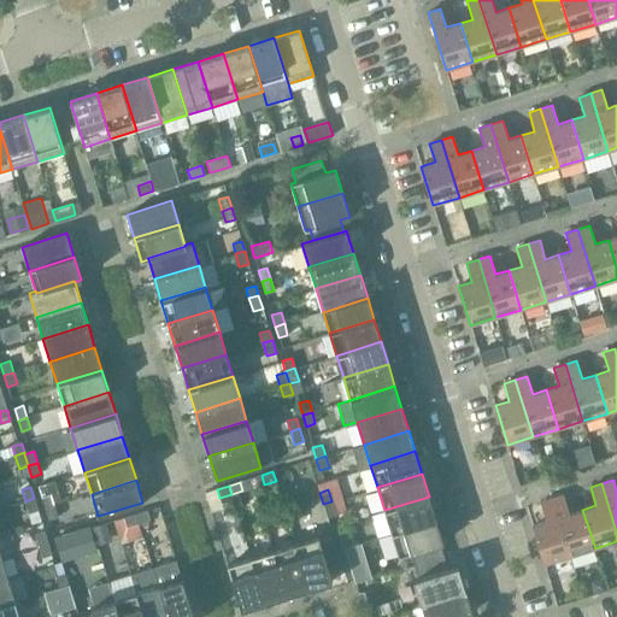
[(41,497),(45,507),(54,505),(51,494),(41,497)]
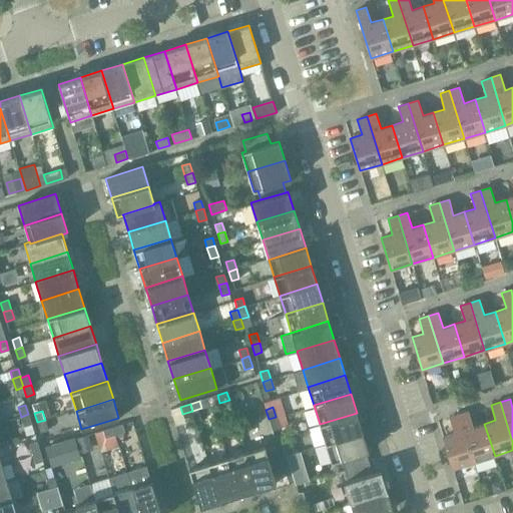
[(469,412),(459,415),(474,463),(495,456),(484,424),(474,427),(469,412)]
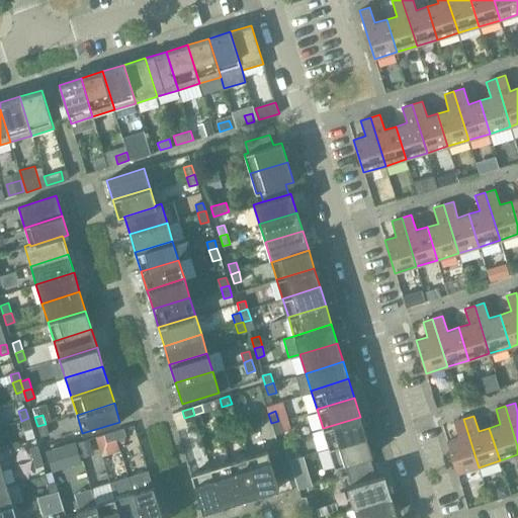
[(323,428),(328,446),(365,434),(360,417),(323,428)]
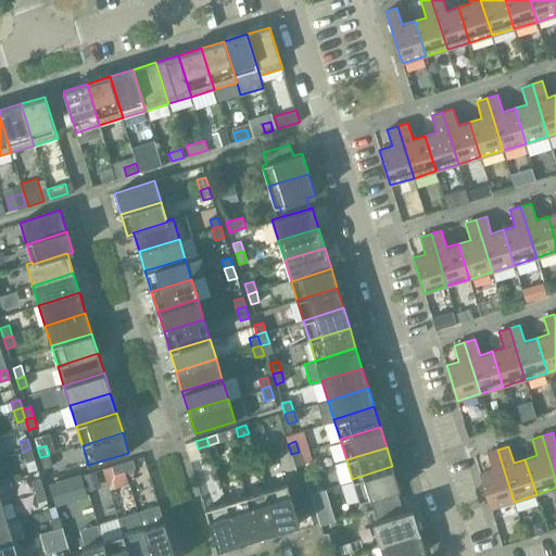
[(30,449),(23,452),(26,462),(34,459),(30,449)]
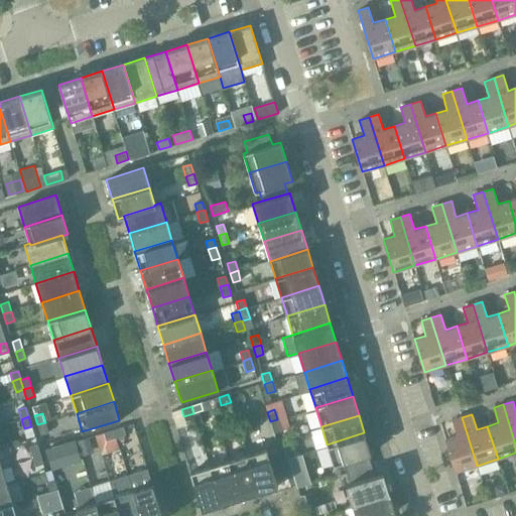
[(477,466),(462,417),(452,420),(457,435),(444,439),(456,472),(477,466)]
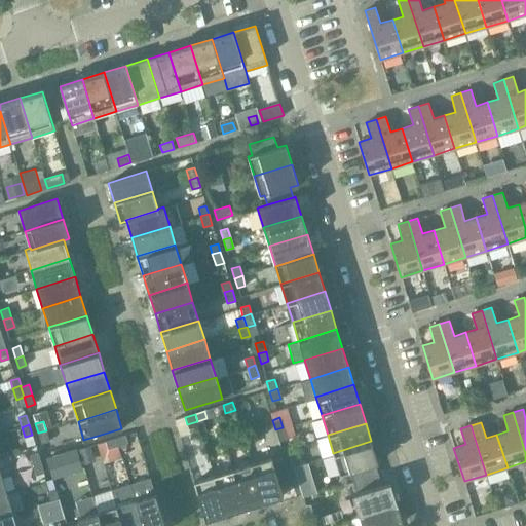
[(283,427),(275,429),(278,440),(286,437),(283,427)]
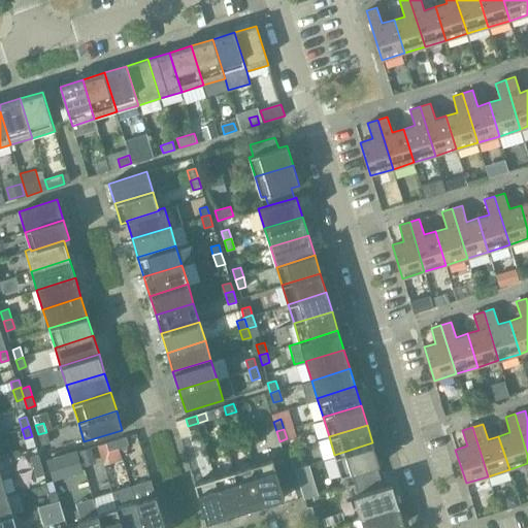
[(46,432),(38,434),(41,444),(50,442),(46,432)]
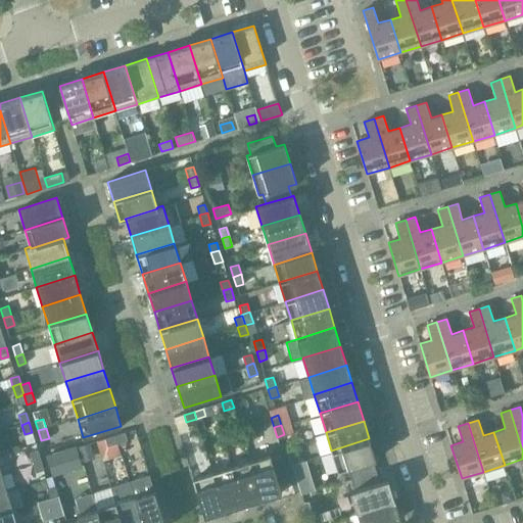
[(125,432),(115,435),(117,443),(127,440),(125,432)]
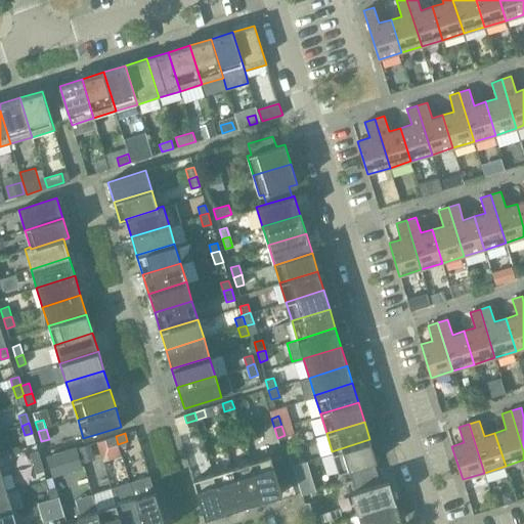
[(118,444),(116,436),(105,439),(107,447),(118,444)]
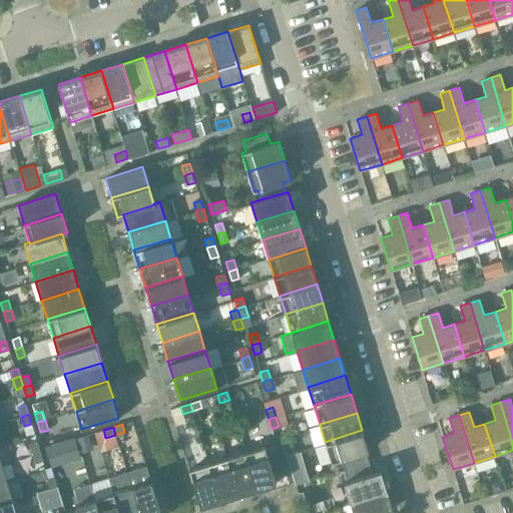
[(342,459),(344,468),(369,461),(366,452),(369,451),(362,430),(325,442),(332,463),(342,459)]
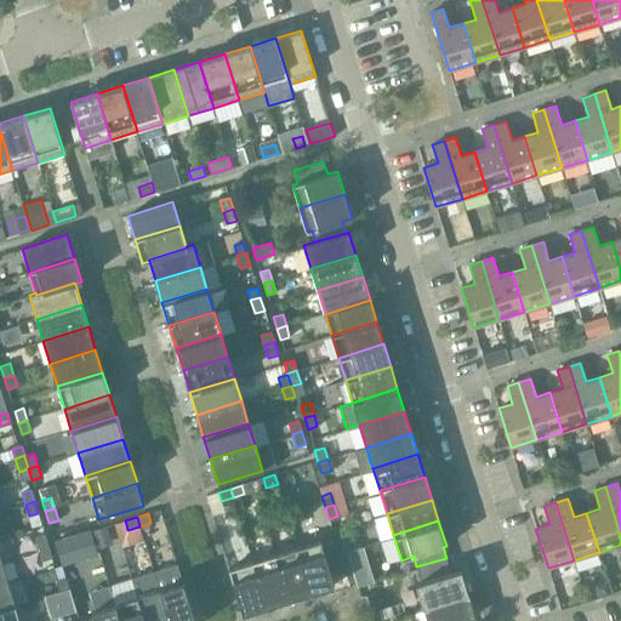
[(92,531),(95,540),(107,536),(103,528),(92,531)]
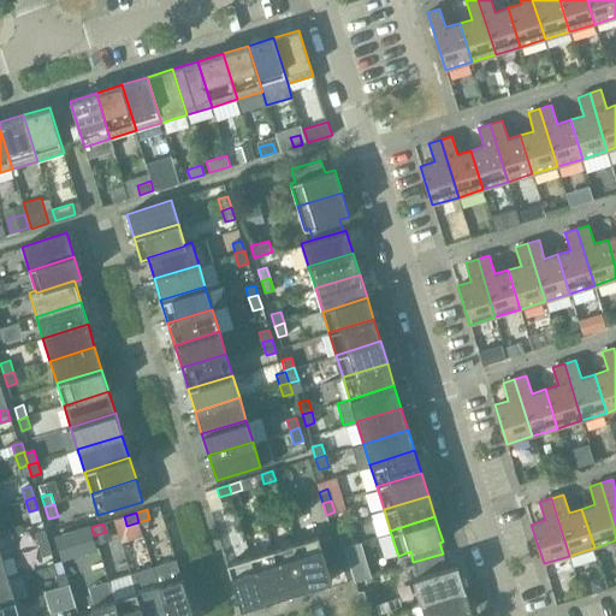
[(89,527),(54,538),(59,554),(94,543),(89,527)]
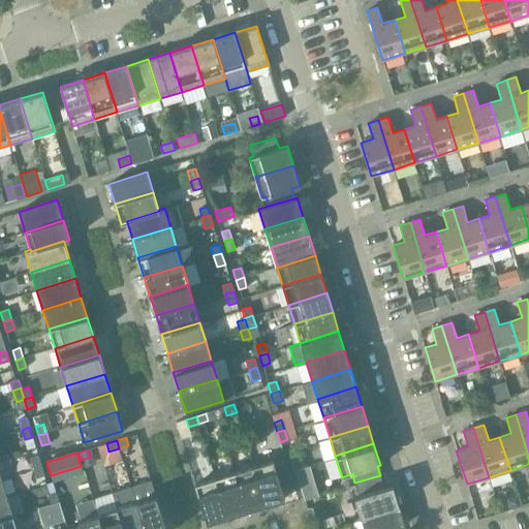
[(30,458),(33,468),(41,465),(38,455),(30,458)]
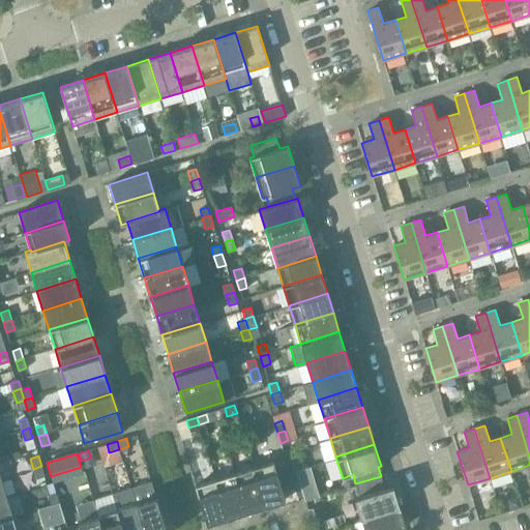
[(292,460),(295,469),(302,467),(299,457),(292,460)]
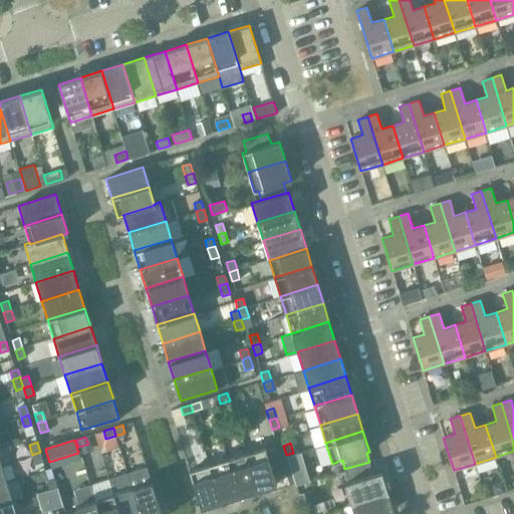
[(265,447),(246,453),(257,490),(277,484),(274,476),(284,473),(277,448),(266,452),(265,447)]
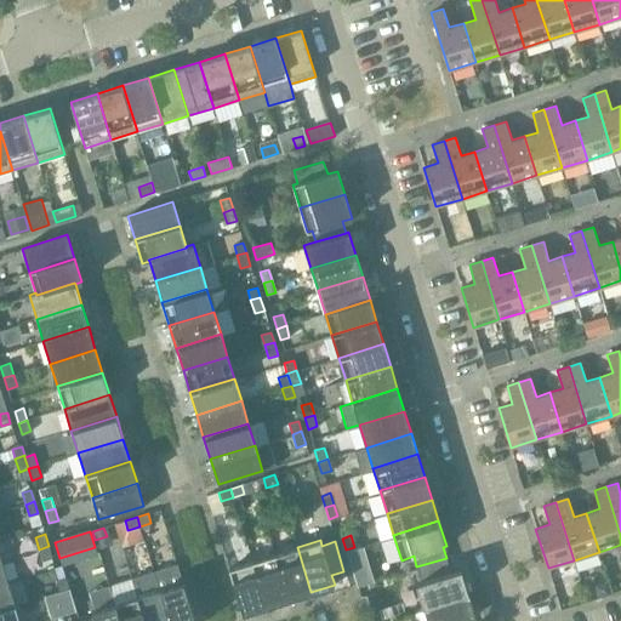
[(365,543),(348,550),(360,582),(377,576),(365,543)]
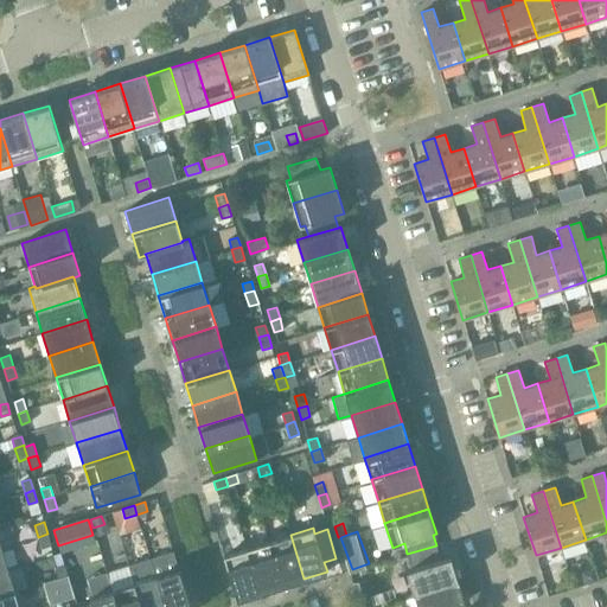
[(48,534),(38,537),(42,548),(51,545),(48,534)]
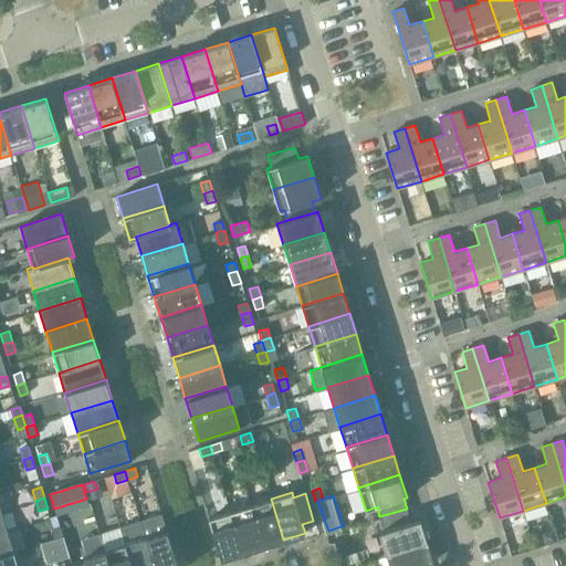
[(271,499),(250,505),(263,546),(283,540),(271,499)]
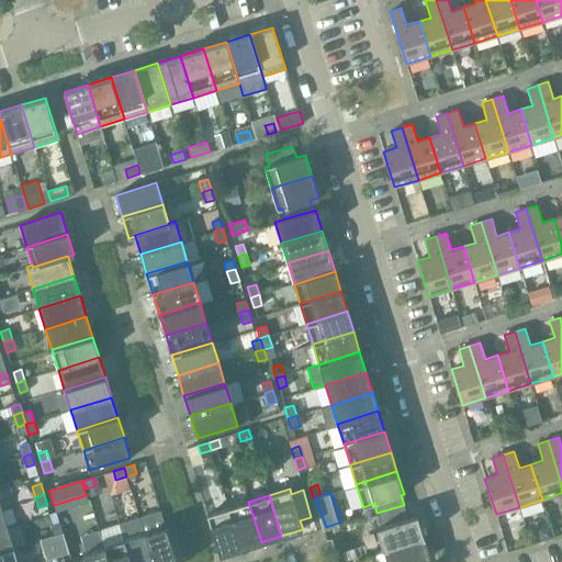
[(248,502),(228,508),(242,549),(261,542),(248,502)]
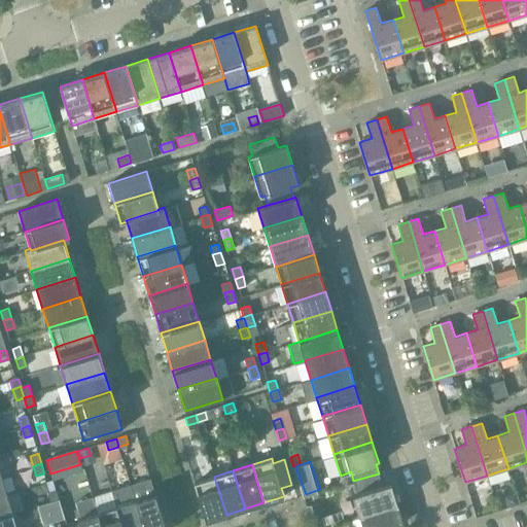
[(353,495),(358,514),(396,501),(391,483),(382,486),(379,473),(353,481),(357,493),(353,495)]
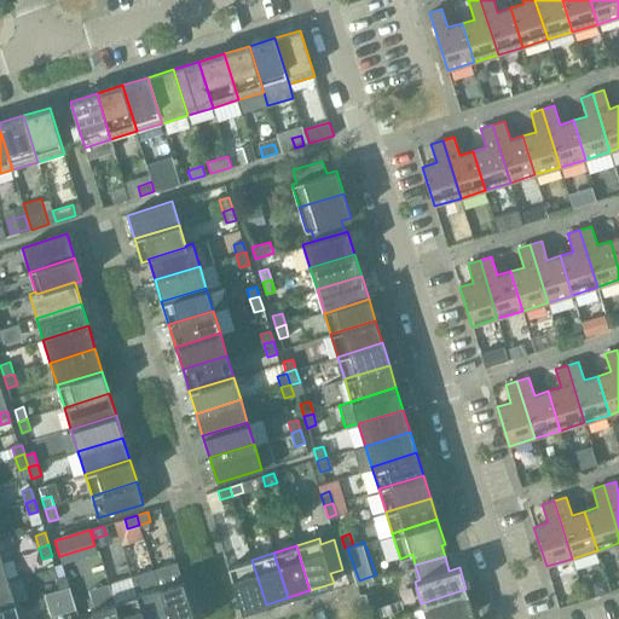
[(266,605),(252,560),(229,567),(242,612),(266,605)]
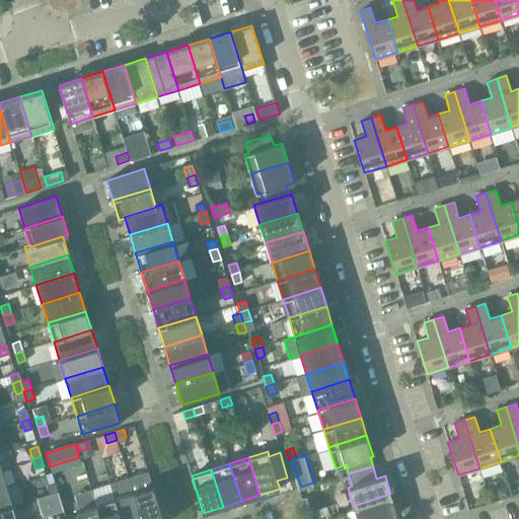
[(47,485),(50,495),(58,492),(55,482),(47,485)]
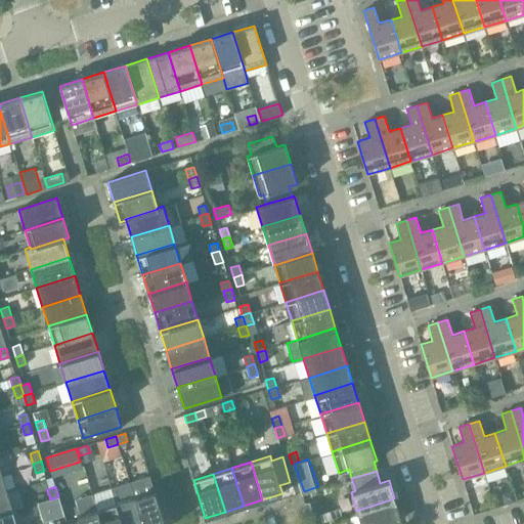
[(0,493),(0,514),(12,511),(7,491),(0,493)]
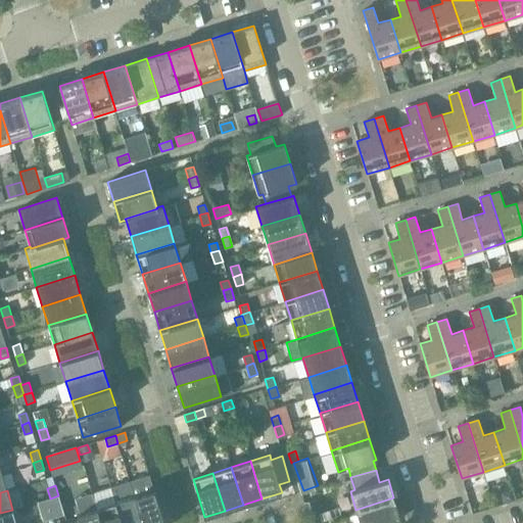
[(163,522),(154,490),(134,496),(142,522),(163,522)]
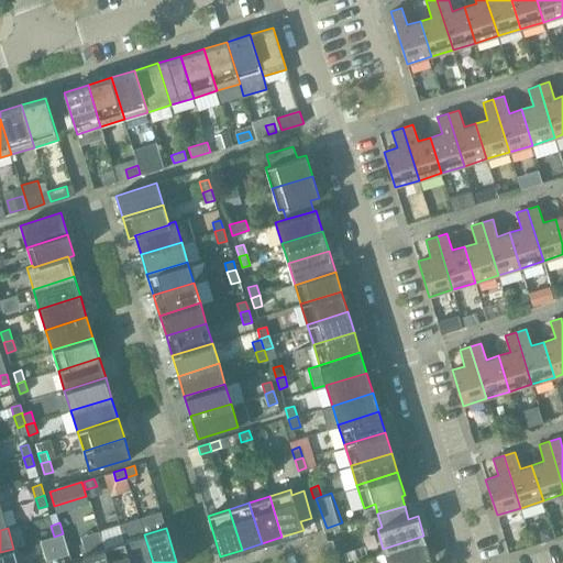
[(63,533),(54,537),(57,547),(66,543),(63,533)]
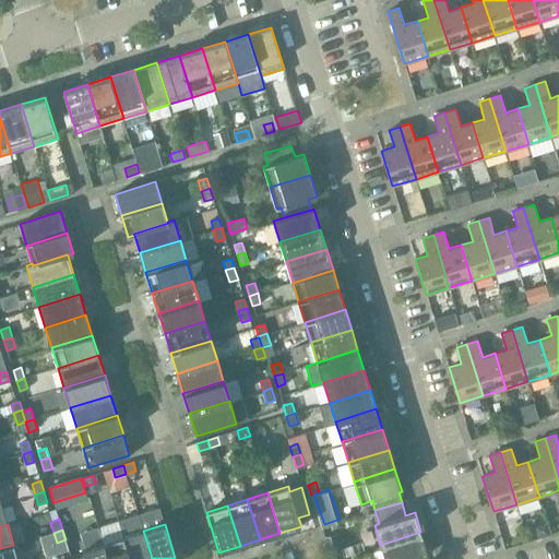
[(152,558),(143,531),(123,537),(130,558),(152,558)]
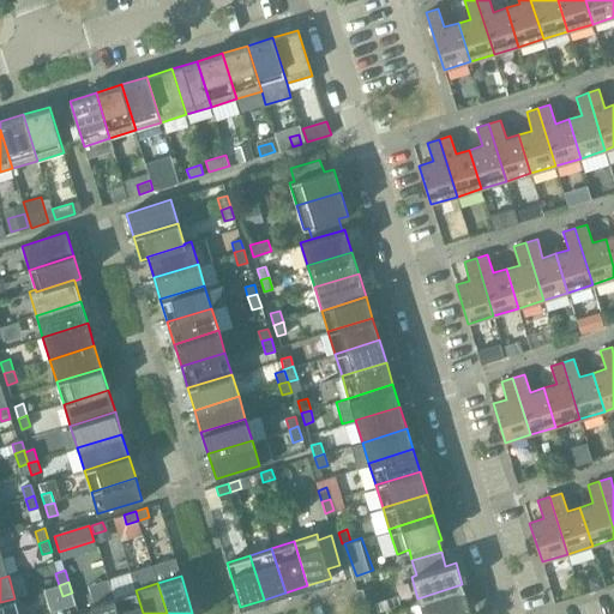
[(462,584),(417,599),(422,613),(459,613),(461,613),(470,609),(462,584)]
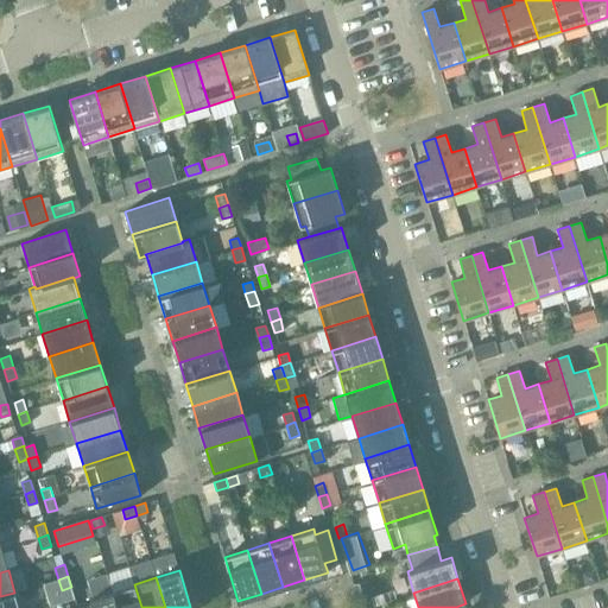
[(141,607),(134,584),(113,591),(116,607),(141,607)]
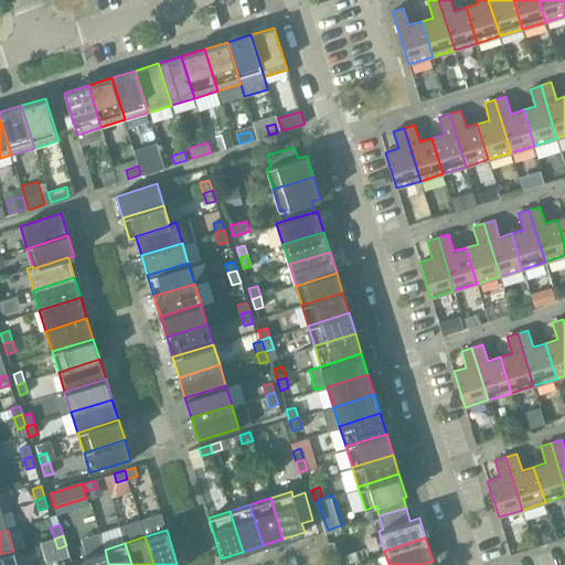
[(108,564),(105,550),(83,556),(85,561),(73,564),(108,564)]
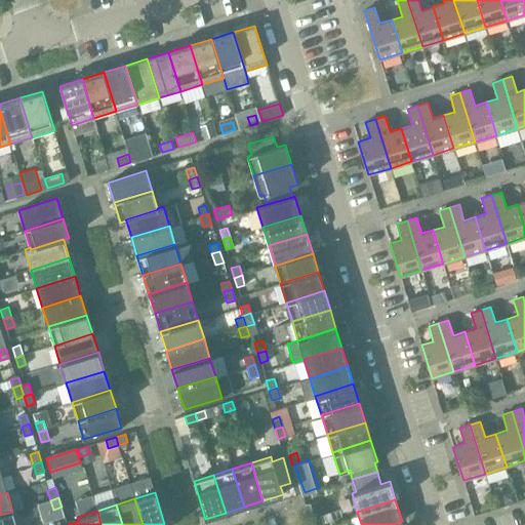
[(0,515),(0,524),(16,524),(12,512),(0,515)]
